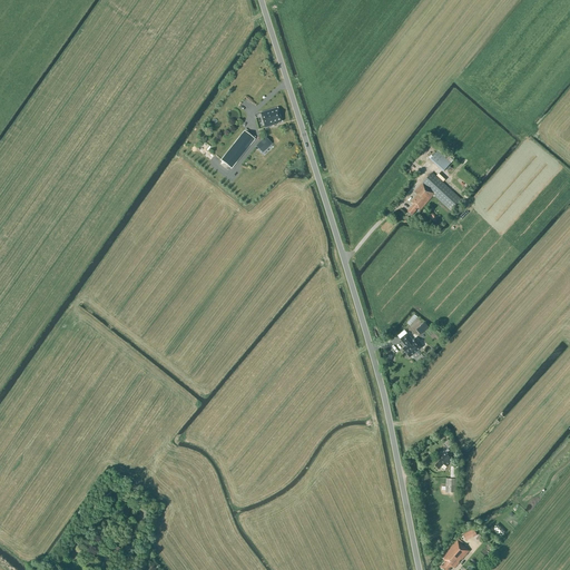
[(277,124),(277,123),(282,121),(277,108),(261,114),(264,124),(265,123),(266,127),(277,124)]
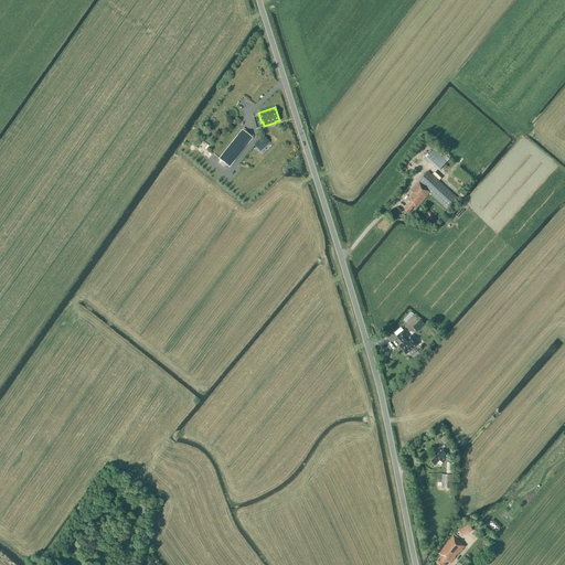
[(231,120),(233,120),(235,119),(236,117),(236,115),(236,113),(235,112),(233,110),(232,109),(230,110),(227,112),(226,113),(226,115),(226,116),(227,118),(228,119),(231,120)]
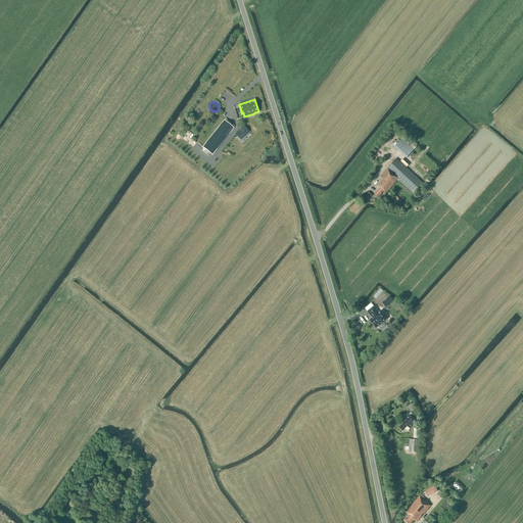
[(212,154),(234,128),(224,121),(202,147),(212,154)]
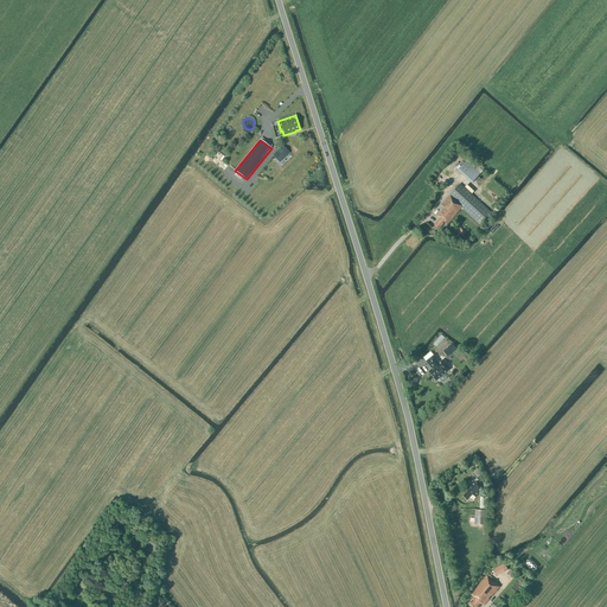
[(293,155),(299,151),(291,141),(285,146),(293,155)]
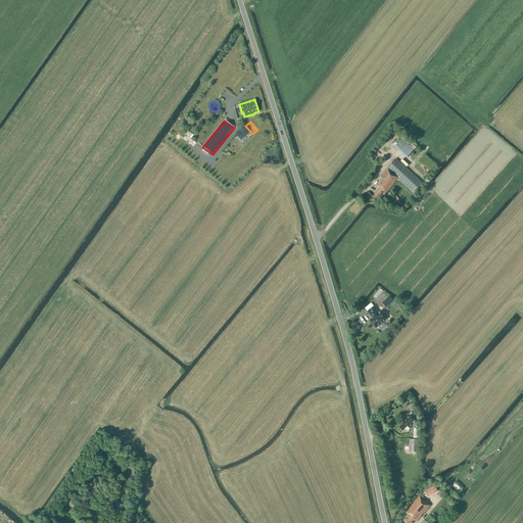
[(240,141),(249,132),(244,126),(235,135),(240,141)]
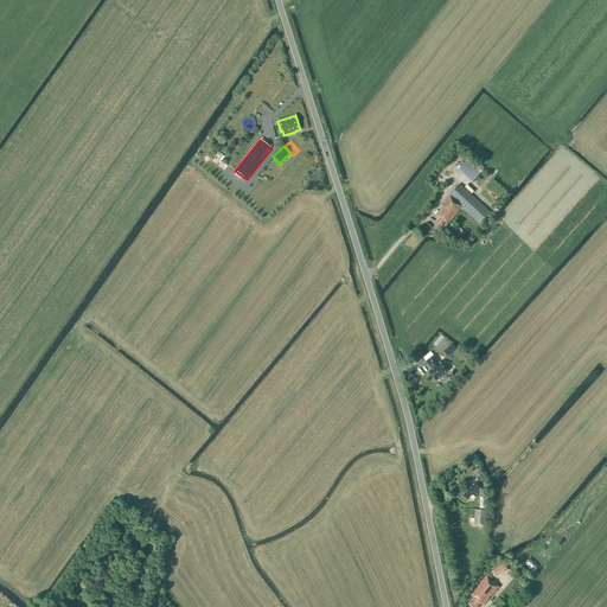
[(473,183),(479,176),(480,174),(466,161),(459,170),(473,183)]
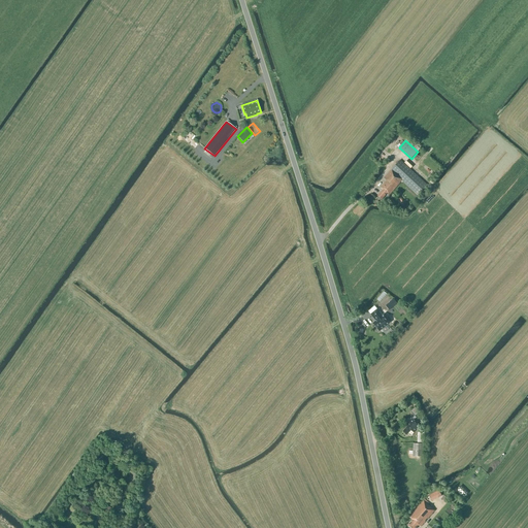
[(437,166),(440,166),(442,164),(443,163),(444,160),(444,158),(443,156),(442,154),(440,153),(438,152),(436,153),(434,153),(432,155),(431,157),(430,159),(431,161),(432,163),(433,165),(435,166),(437,166)]
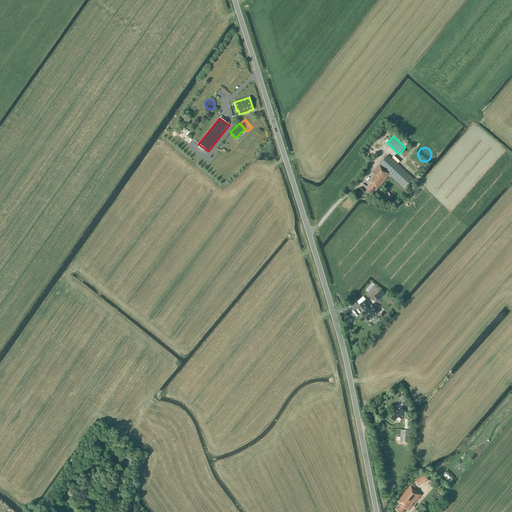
[(414,180),(388,155),(372,173),(375,175),(369,182),(372,184),(366,190),(370,194),(376,187),(378,189),(390,175),(405,190),(414,180)]
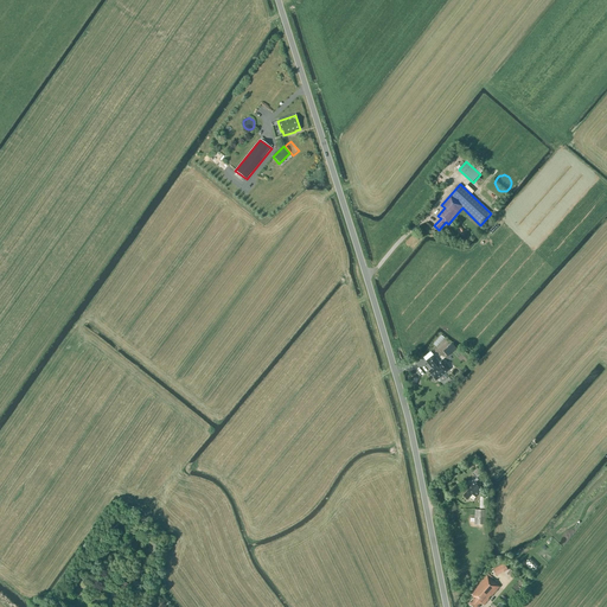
[(441,336),(433,344),(438,347),(446,339),(441,336)]
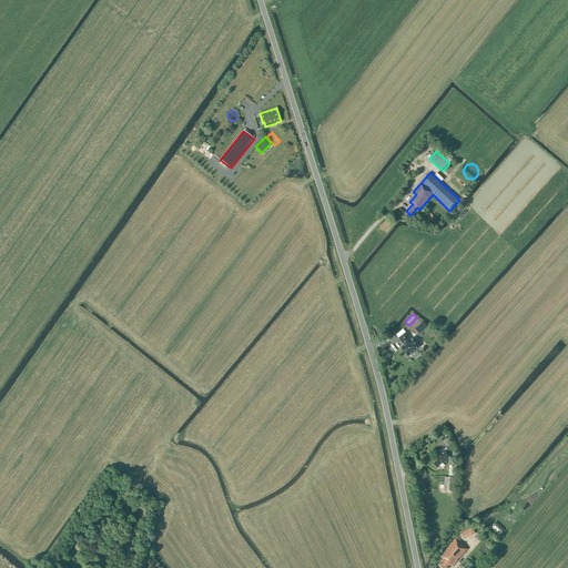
[(424,323),(415,332),(418,334),(426,326),(424,323)]
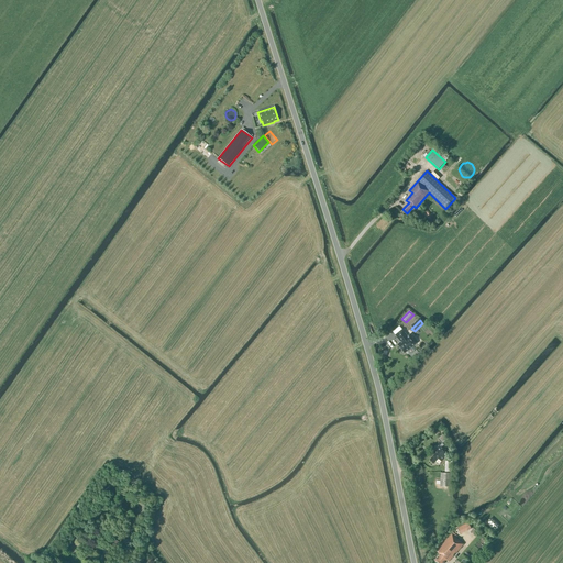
[(408,337),(403,330),(396,335),(401,342),(397,344),(405,354),(418,343),(410,334),(408,337)]
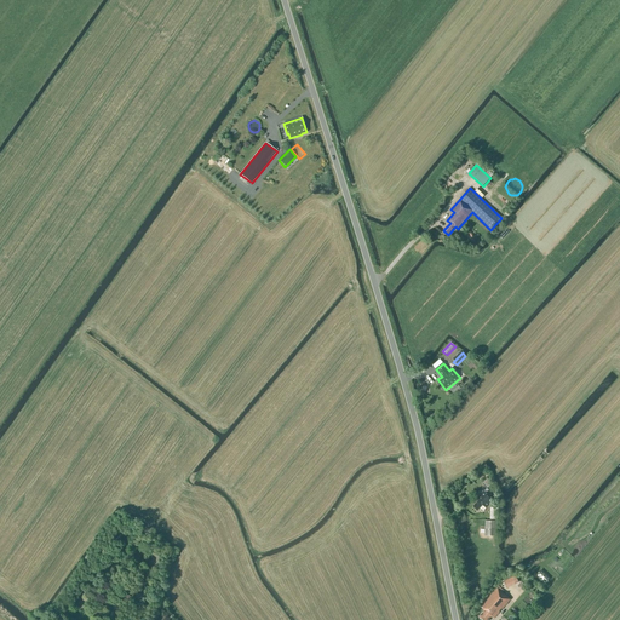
[(486,509),(493,500),(491,498),(493,494),(487,488),(477,500),(478,501),(474,506),(477,511),(482,505),(486,509)]
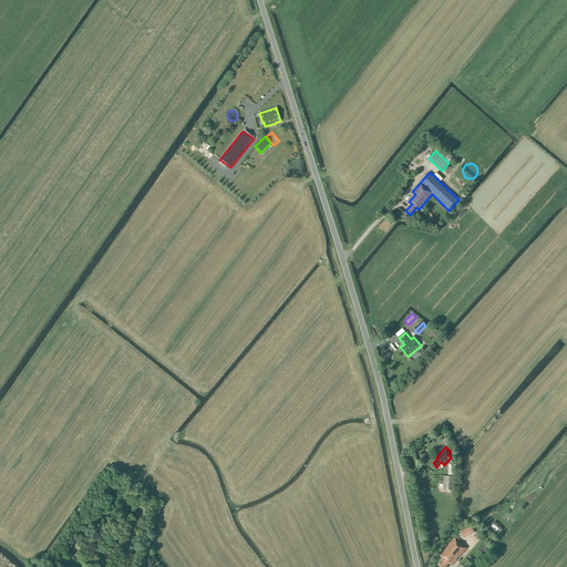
[(454,491),(455,476),(444,476),(444,491),(454,491)]
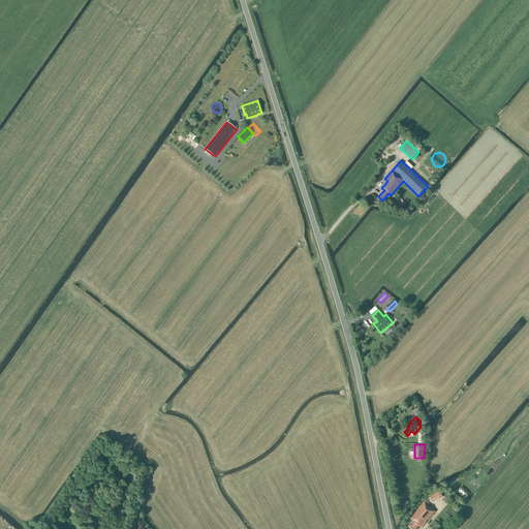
[(134,479),(137,471),(130,468),(127,475),(134,479)]
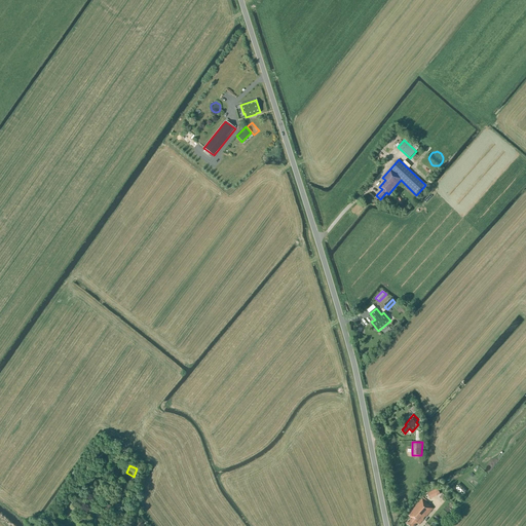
[(459,484),(454,489),(462,496),(466,492),(459,484)]
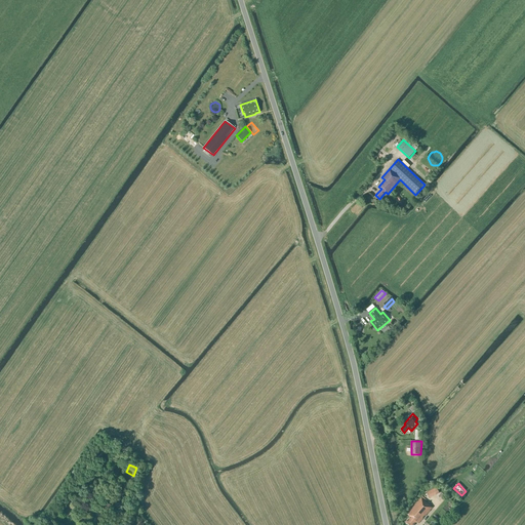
[(437,488),(427,492),(430,498),(439,493),(437,488)]
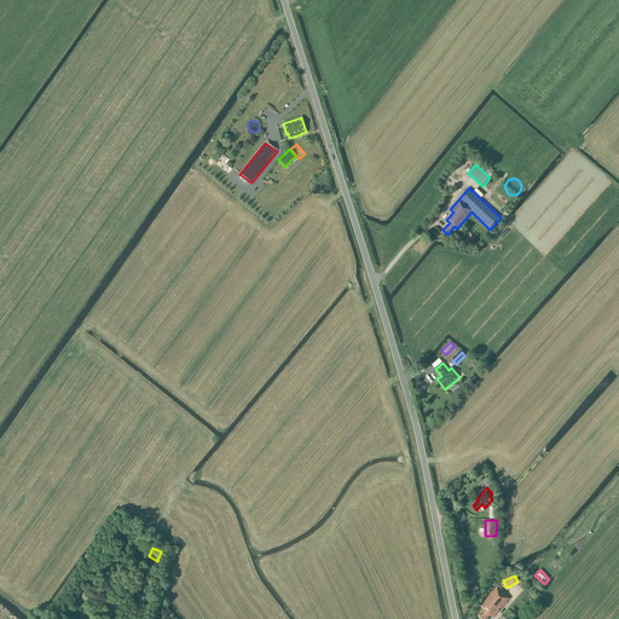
[(502,608),(510,599),(497,588),(480,606),(484,609),(479,615),(481,618),(487,618),(491,615),(493,618),(499,611),(498,611),(501,607),(502,608)]
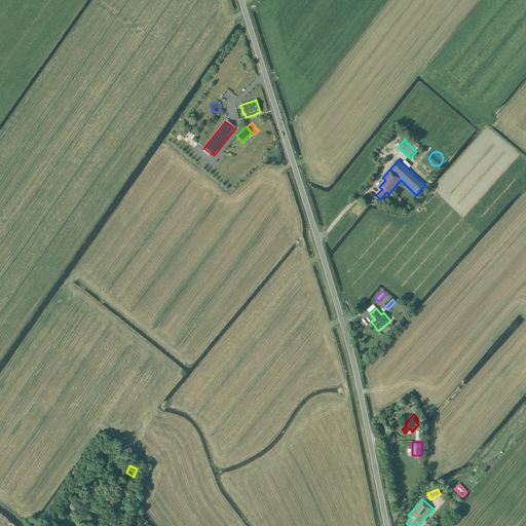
[(107,512),(110,506),(107,503),(104,508),(102,506),(101,509),(107,512)]
